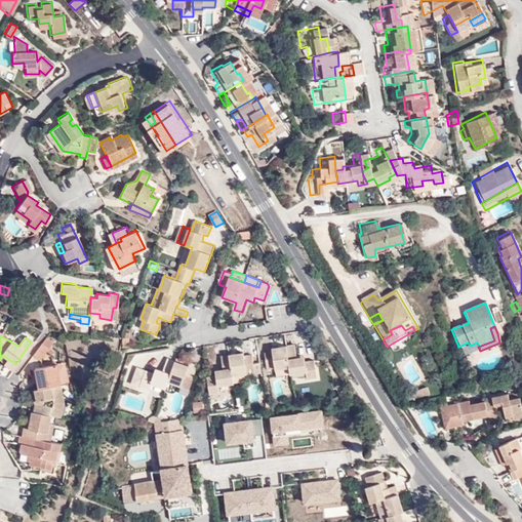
[(49,342),(43,336),(31,354),(37,359),(49,342)]
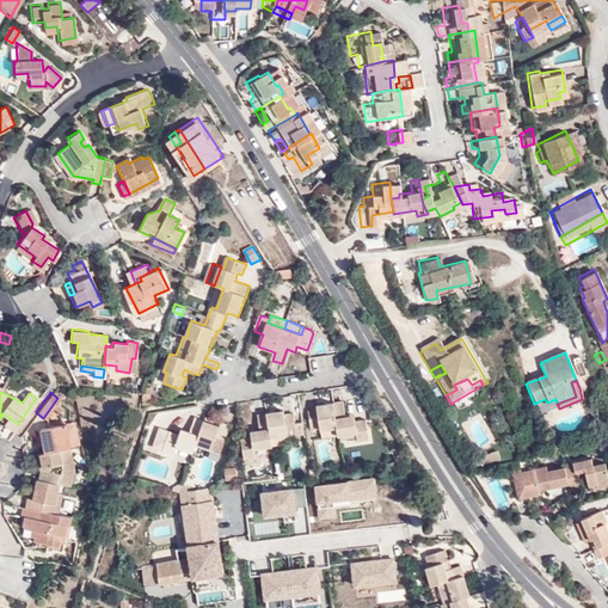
[(358,442),(369,441),(369,438),(361,422),(357,423),(357,417),(347,418),(344,404),(317,407),(318,411),(308,412),(311,429),(320,428),(321,431),(338,429),(339,437),(357,435),(358,442)]
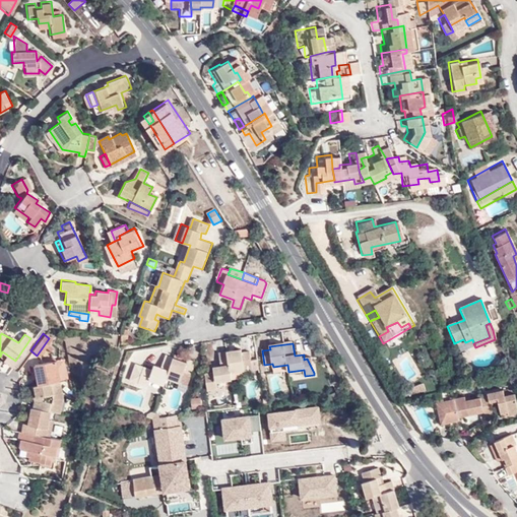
[(245,368),(253,367),(251,352),(243,353),(243,349),(218,354),(219,367),(213,368),(213,373),(204,375),(207,392),(217,390),(216,383),(232,380),(232,374),(246,372),(245,368)]
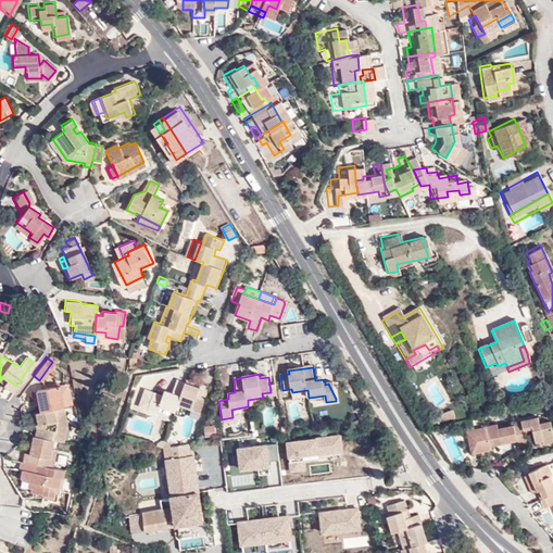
[(7,385),(13,390),(16,386),(2,376),(0,381),(7,385)]
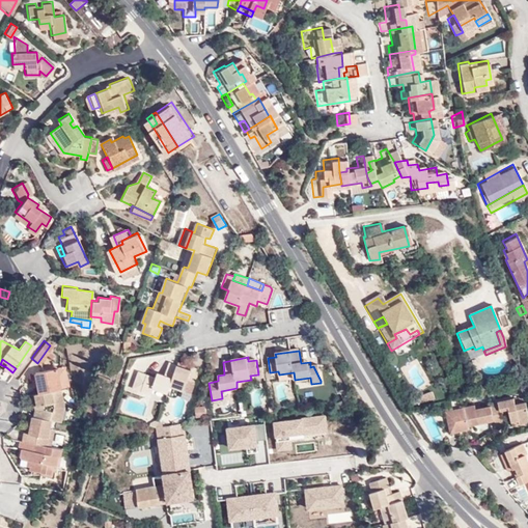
[(157,379),(139,373),(132,388),(150,395),(153,388),(168,393),(170,387),(184,391),(188,382),(196,384),(200,370),(192,367),(191,370),(169,363),(165,376),(159,373),(157,379)]
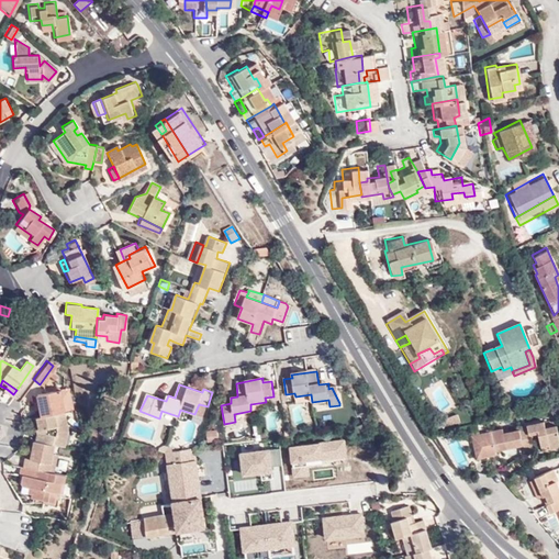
[(38,407),(40,416),(62,413),(58,391),(37,394),(38,407)]
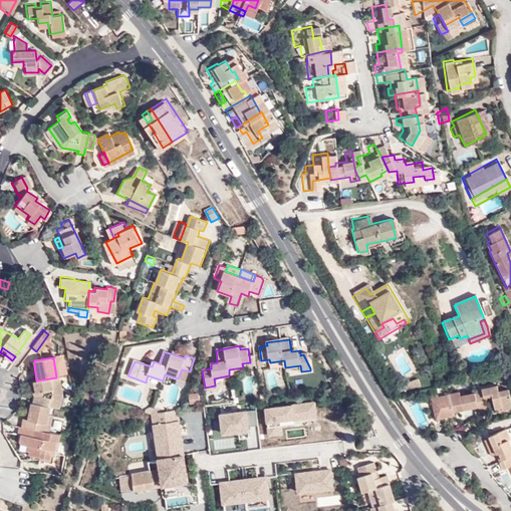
[(504,380),(510,378),(510,369),(501,372),(504,380)]
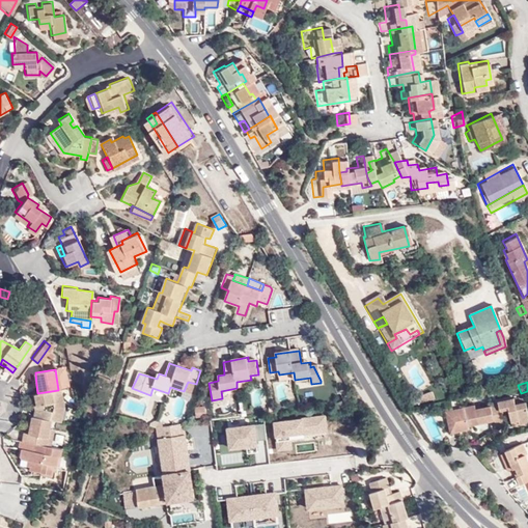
[(60,389),(58,390),(37,393),(33,394),(36,408),(37,413),(36,418),(51,421),(61,423),(63,408),(60,389)]
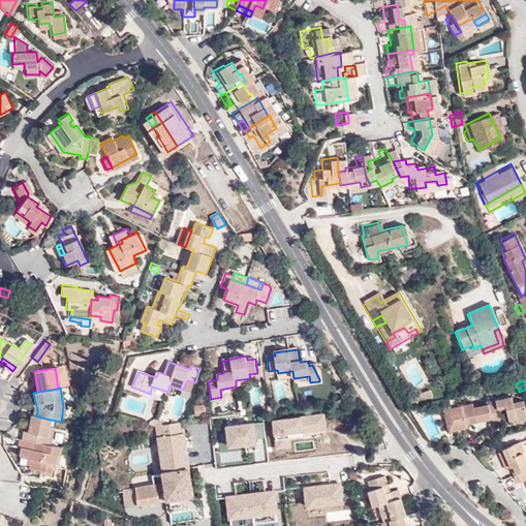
[(450,418),(443,420),(447,434),(466,430),(466,427),(491,421),(493,429),(501,427),(497,410),(504,409),(507,421),(517,420),(517,423),(525,420),(525,411),(523,400),(512,402),(511,397),(487,403),(487,405),(472,409),(470,405),(449,410),(450,418)]
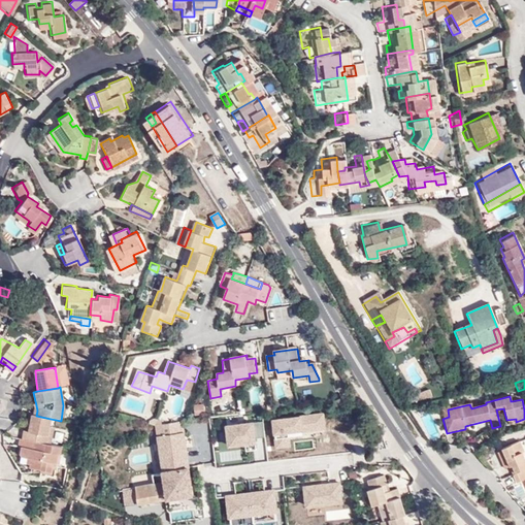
[(449,417),(448,409),(440,412),(443,419),(449,417)]
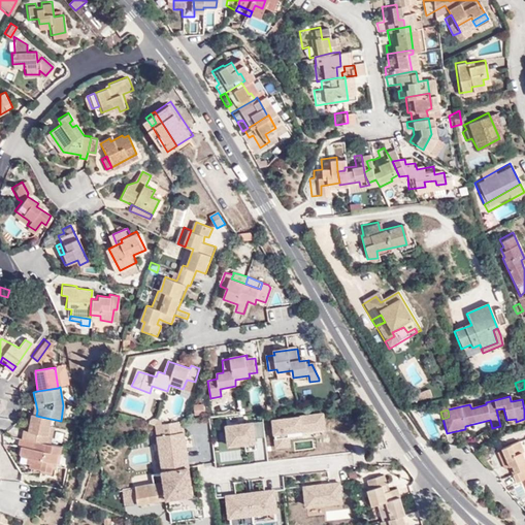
[(43,444),(48,427),(51,419),(36,416),(32,416),(27,431),(24,431),(22,439),(43,444)]
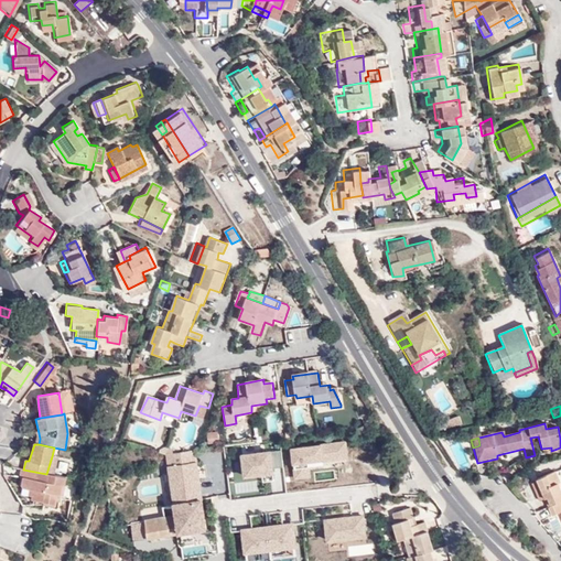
[(320,468),(320,463),(344,461),(343,446),(290,452),(292,481),(308,479),(306,470),(320,468)]
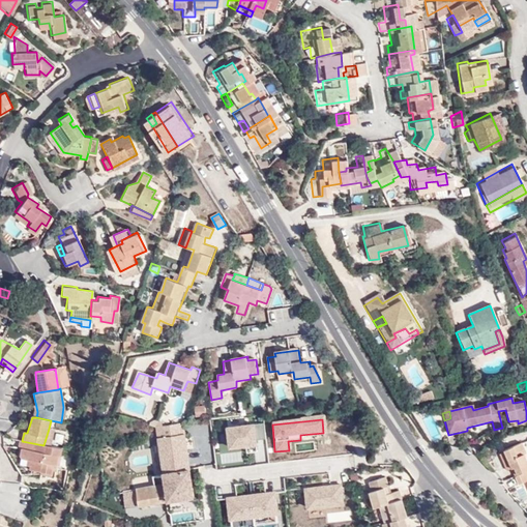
[(204,435),(202,421),(196,422),(198,436),(204,435)]
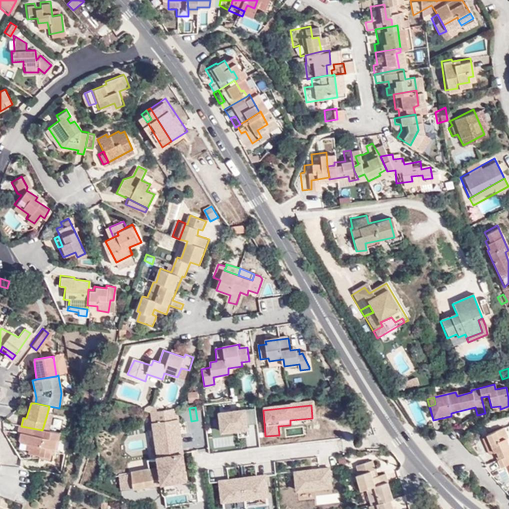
[(150,414),(151,426),(156,463),(157,471),(130,476),(132,490),(185,483),(175,410),(150,414)]
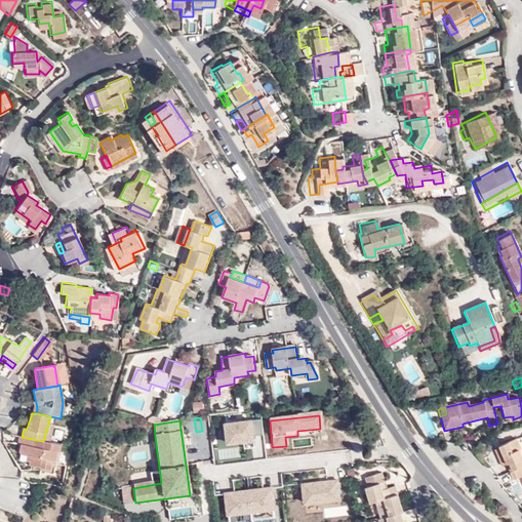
[(252,449),(251,439),(262,437),(259,422),(224,427),(226,445),(241,443),(241,450),(252,449)]
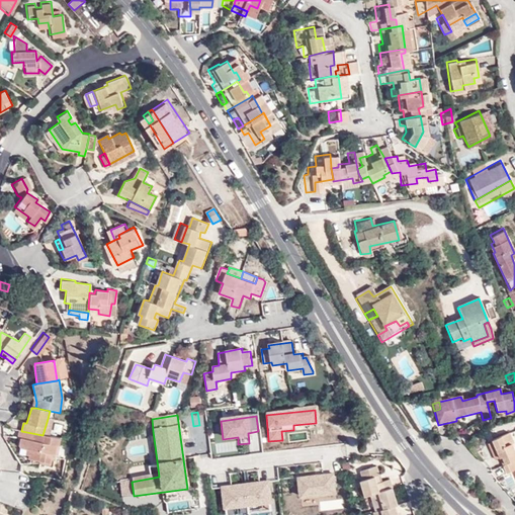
[(48,419),(43,435),(48,436),(53,420),(48,419)]
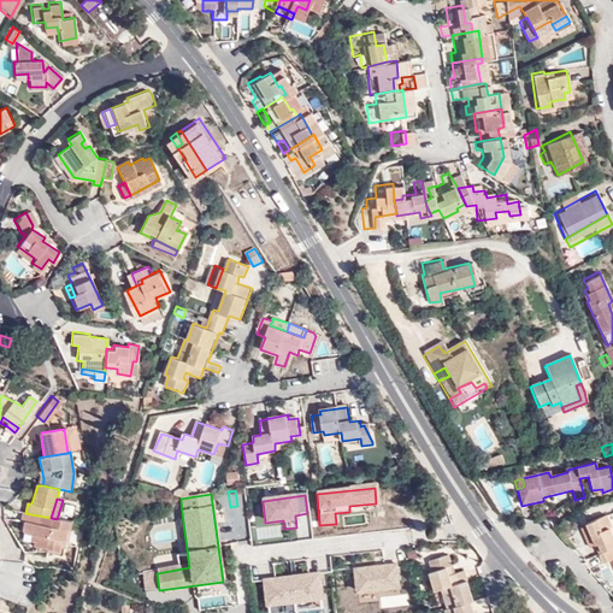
[(57,519),(51,518),(25,513),(23,512),(21,522),(24,523),(22,531),(34,535),(33,542),(37,543),(36,548),(47,550),(46,554),(58,555),(60,546),(64,546),(68,530),(69,530),(71,523),(57,519)]
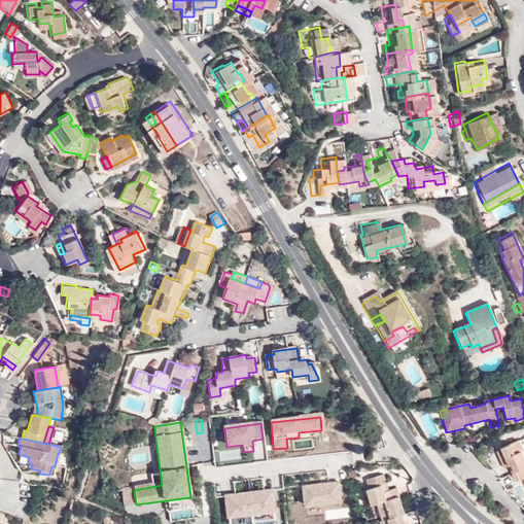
[(155,478),(161,477),(155,439),(149,440),(155,478)]
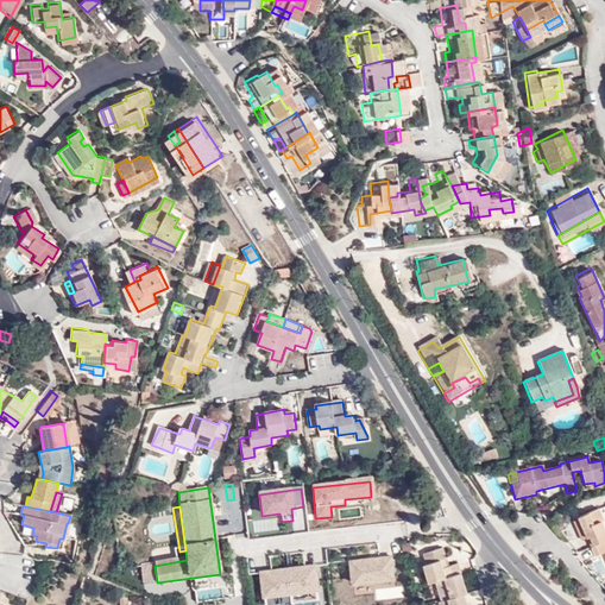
[(579,518),(580,520),(586,535),(596,559),(604,554),(604,530),(602,523),(604,522),(599,510),(579,518)]
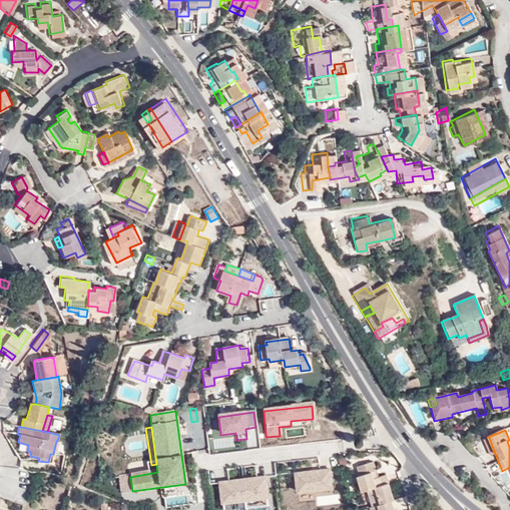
[(488,454),(494,451),(489,438),(483,441),(488,454)]
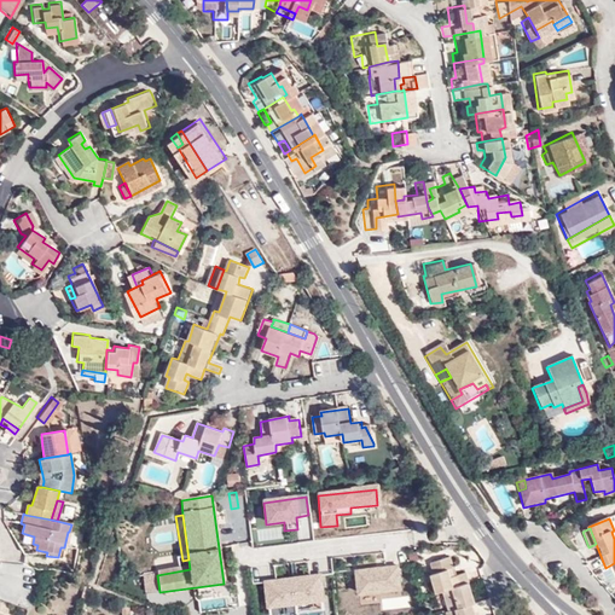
[(474,614),(471,605),(475,604),(465,575),(456,579),(451,580),(448,572),(453,570),(450,558),(428,564),(431,575),(429,576),(435,596),(441,593),(448,613),(445,614),(474,614)]
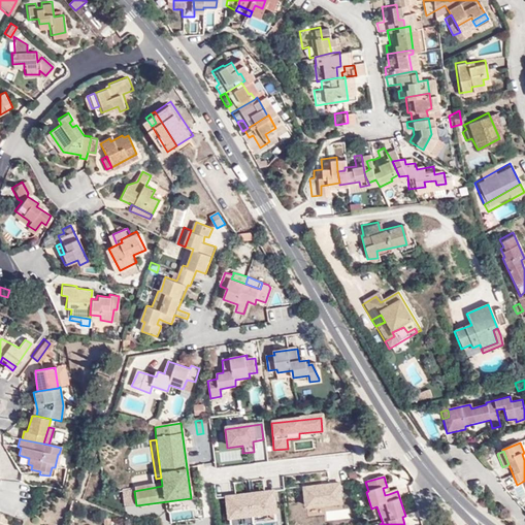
[(214,505),(225,503),(227,524),(276,524),(272,496),(282,495),(281,484),(262,486),(263,498),(234,501),(232,489),(212,491),(214,505)]
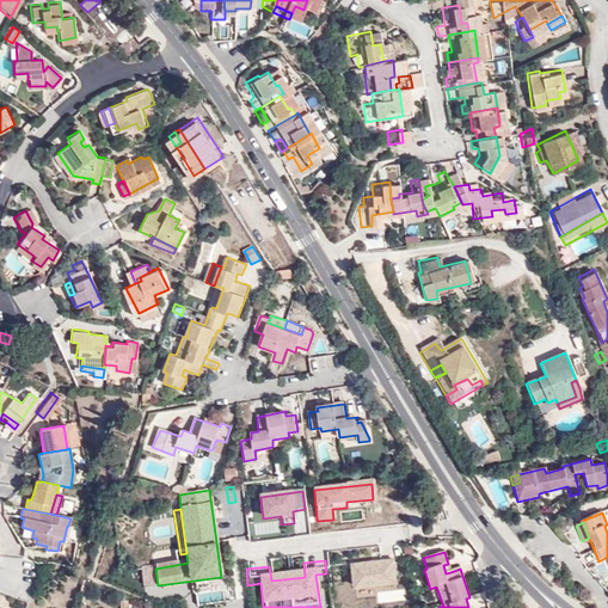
[(392,562),(351,567),(354,589),(394,584),(392,562)]
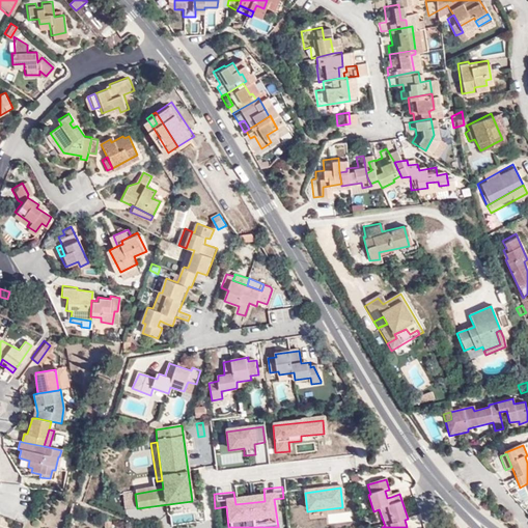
[(75,508),(68,506),(65,517),(71,519),(75,508)]
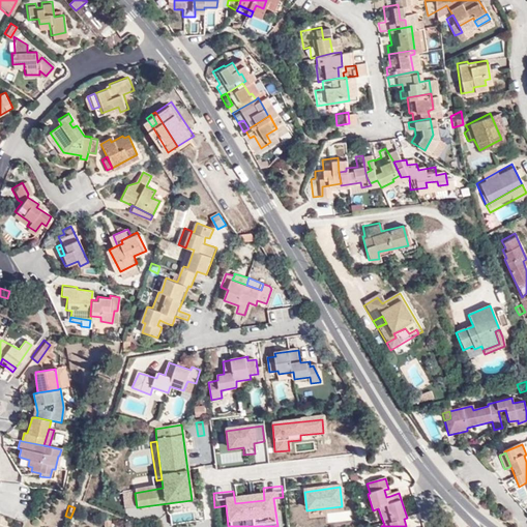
[(209,509),(195,516),(198,526),(204,526),(214,522),(209,509)]
